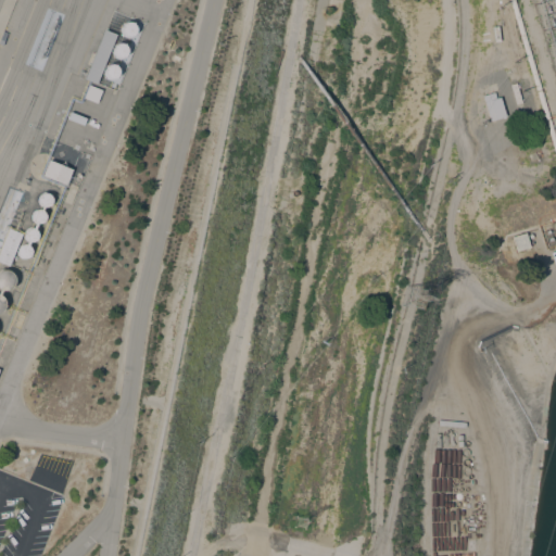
[(133,35),(130,36),(129,36),(127,36),(125,35),(123,33),(122,30),(122,29),(122,27),(123,25),(125,23),(127,22),(129,22),(131,23),(133,23),(134,25),(135,27),(136,29),(135,32),(134,33),(133,35)]
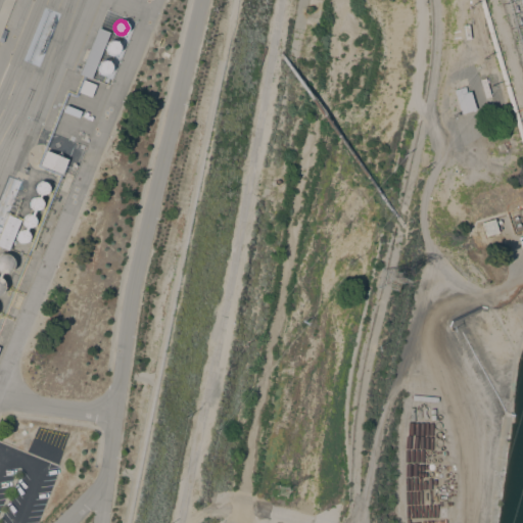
[(98,28),(109,32),(91,79),(79,74),(98,28)]
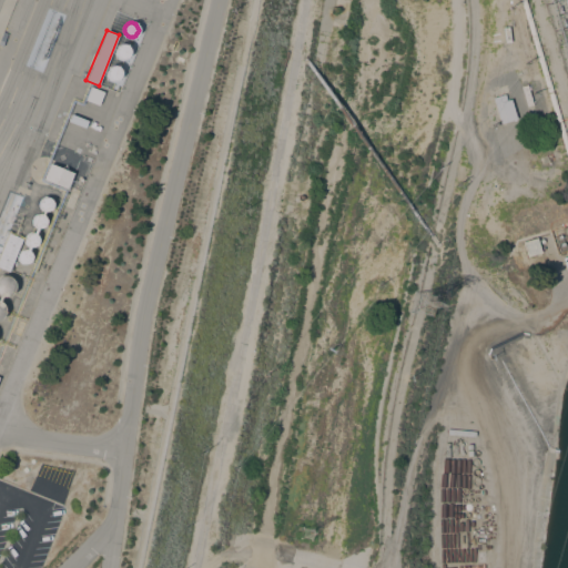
[(128,58),(127,58),(124,59),(121,59),(119,58),(118,57),(115,54),(115,52),(115,51),(117,48),(118,47),(120,44),(122,44),(125,44),(127,46),(128,47),(130,49),(130,51),(130,53),(129,56),(128,58)]
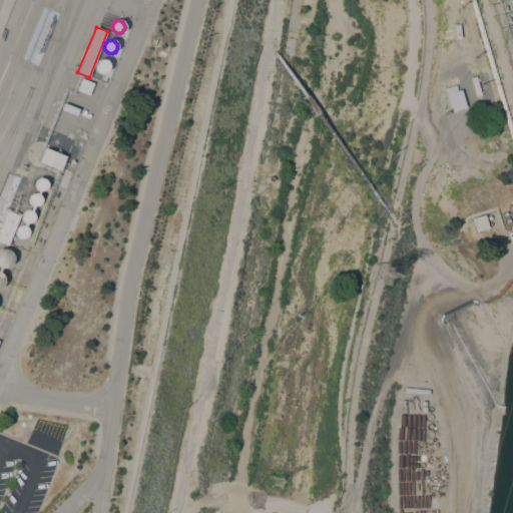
[(106,72),(104,73),(102,73),(101,73),(99,72),(97,71),(96,69),(96,67),(96,65),(97,63),(98,61),(100,60),(102,60),(104,60),(106,61),(107,62),(109,64),(109,66),(109,68),(108,70),(106,72)]
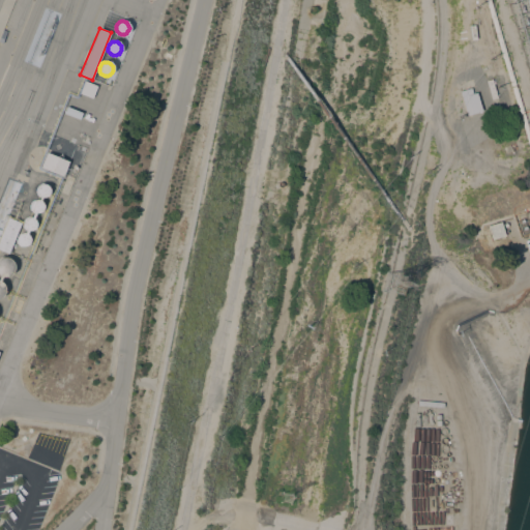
[(91,97),(94,86),(82,82),(78,93),(91,97)]
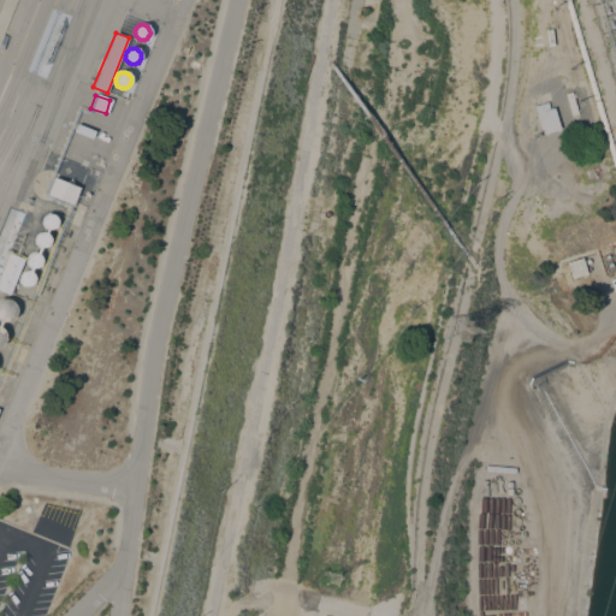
[(534,106),(548,102),(549,108),(554,107),(560,129),(543,134),(534,106)]
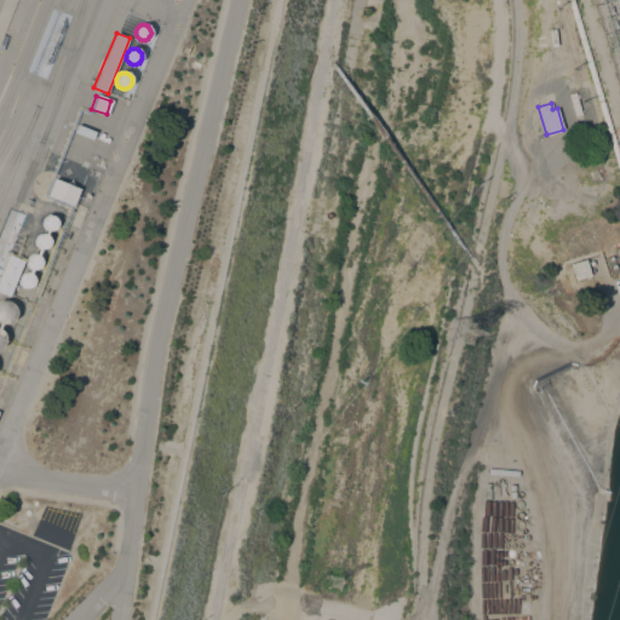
[(96,132),(92,139),(75,132),(78,125),(96,132)]
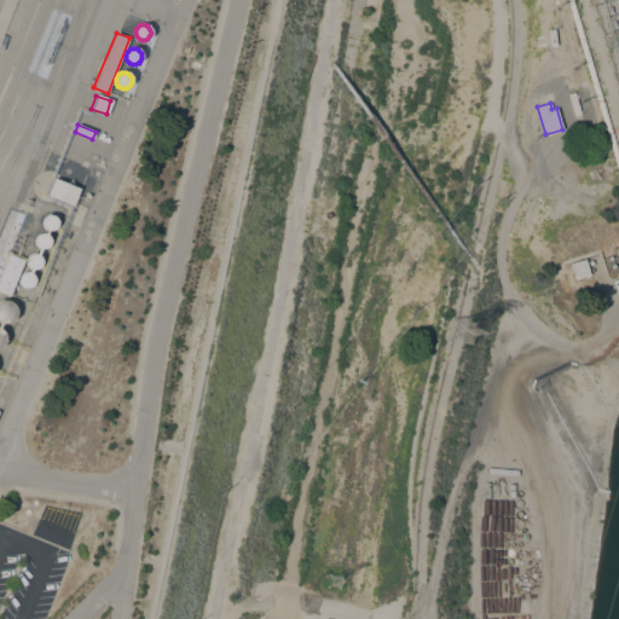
[(47,196),(55,178),(65,183),(70,179),(73,186),(80,189),(73,206),(47,196)]
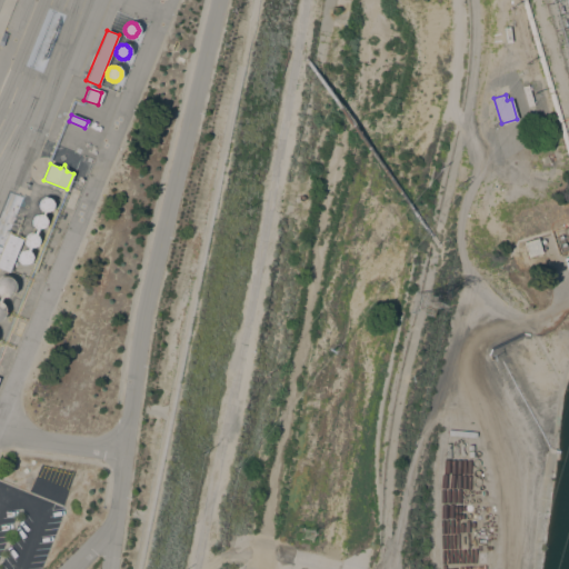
[(50,211),(48,211),(45,212),(42,211),(41,210),(40,209),(39,207),(39,205),(39,203),(40,201),(42,199),(45,198),(46,198),(48,198),(50,199),(51,201),(52,203),(52,206),(52,208),(51,209),(50,211)]
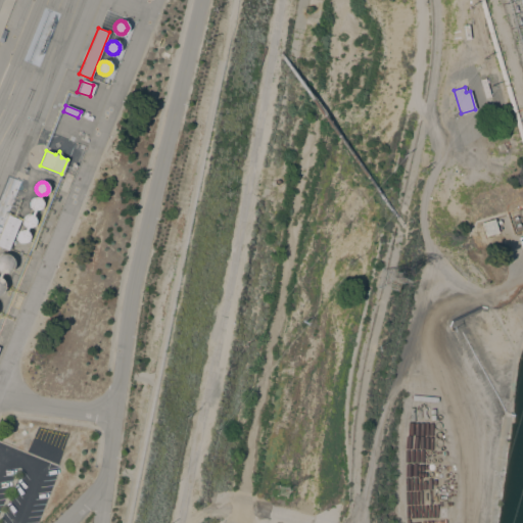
[(30,202),(30,201),(31,199),(32,198),(34,197),(36,197),(38,197),(40,199),(41,200),(42,202),(42,203),(41,206),(41,207),(39,208),(38,209),(35,209),(33,209),(31,208),(30,206),(30,205),(29,203),(30,202)]
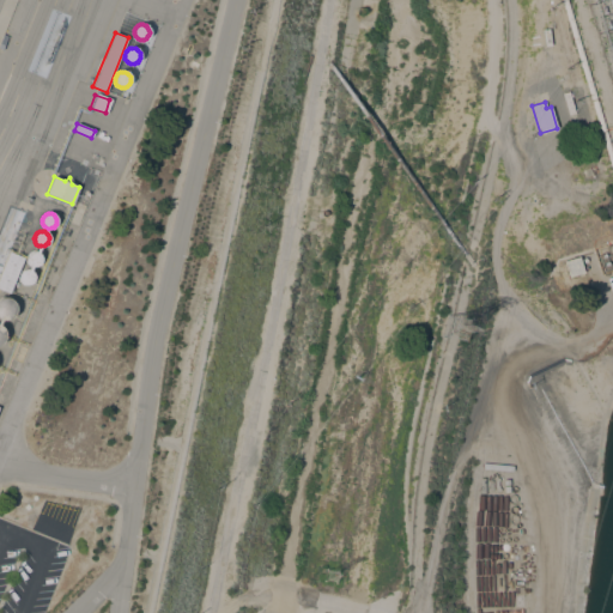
[(0,272),(8,252),(24,258),(8,293),(0,290),(0,272)]
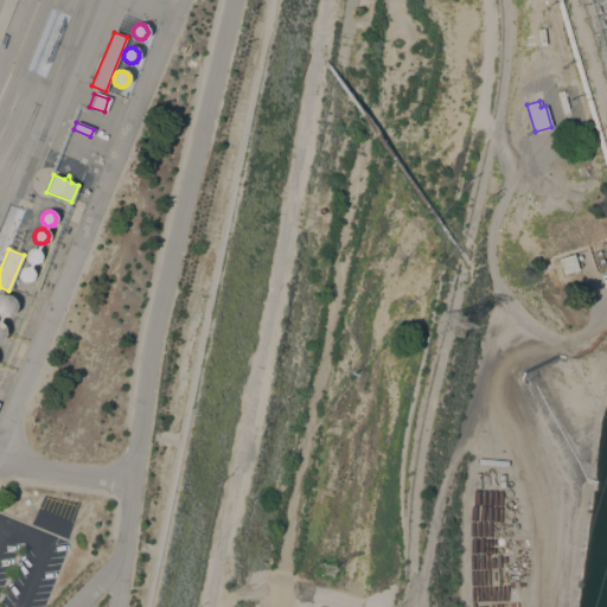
[(38,263),(36,264),(32,264),(31,264),(29,263),(27,261),(26,260),(26,257),(26,254),(27,251),(30,250),(32,249),(34,249),(36,249),(38,250),(40,253),(40,254),(42,256),(40,260),(39,262),(38,263)]
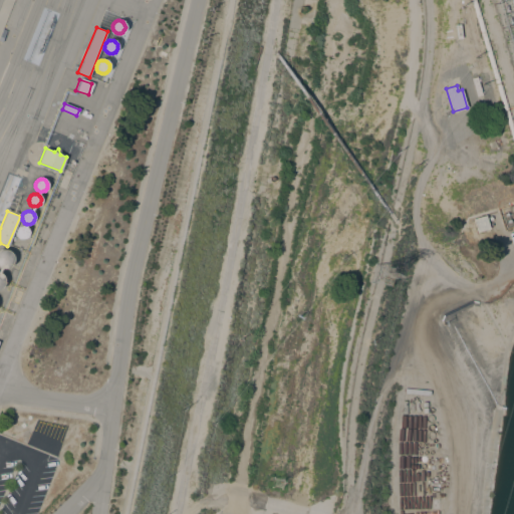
[(490,229),(477,232),(473,219),(486,215),(490,229)]
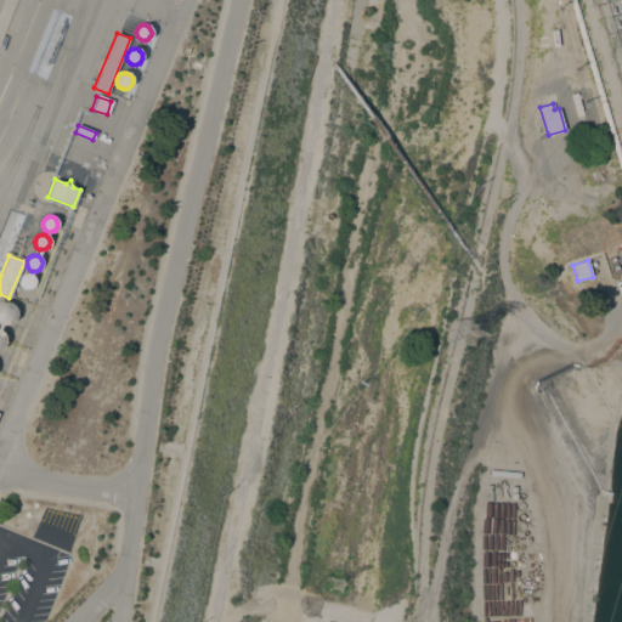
[(30,288),(28,289),(27,289),(24,289),(22,287),(20,284),(20,282),(20,281),(20,278),(21,276),(23,273),(26,273),(27,273),(30,273),(33,275),(34,277),(35,280),(35,281),(34,284),(33,287),(30,288)]
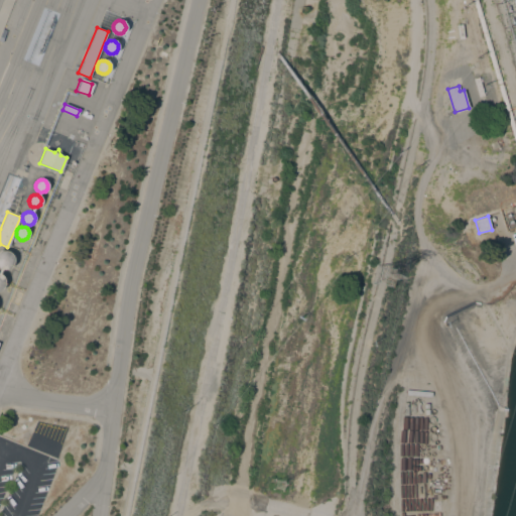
[(10,266),(8,267),(7,268),(5,269),(3,269),(2,269),(0,269),(0,249),(1,249),(3,249),(5,249),(6,250),(8,251),(9,252),(10,253),(11,255),(12,256),(12,258),(12,260),(12,261),(11,263),(11,265),(10,266)]
